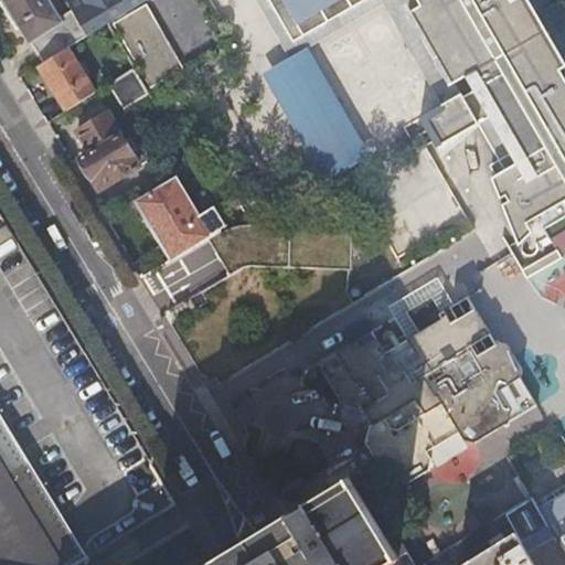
[(0,0),(0,2),(17,30),(21,28),(42,63),(74,44),(88,35),(76,14),(72,8),(60,16),(50,0),(0,0)]
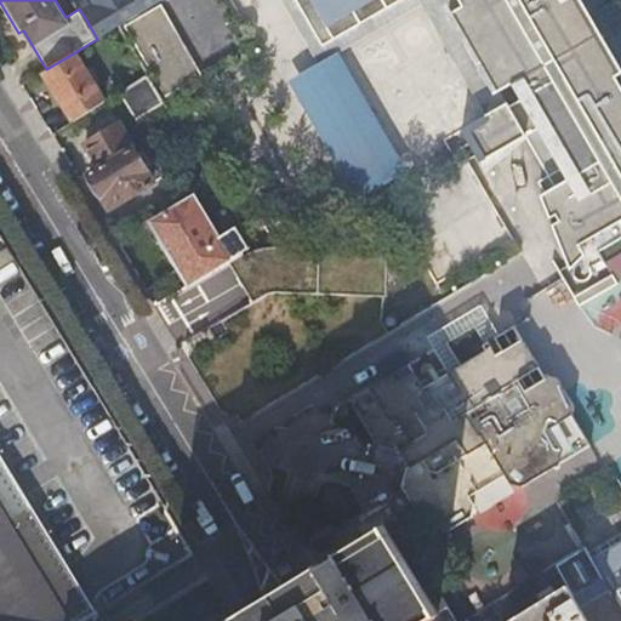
[(84,16),(97,39),(120,26),(142,12),(135,0),(74,0),(79,9),(84,16)]
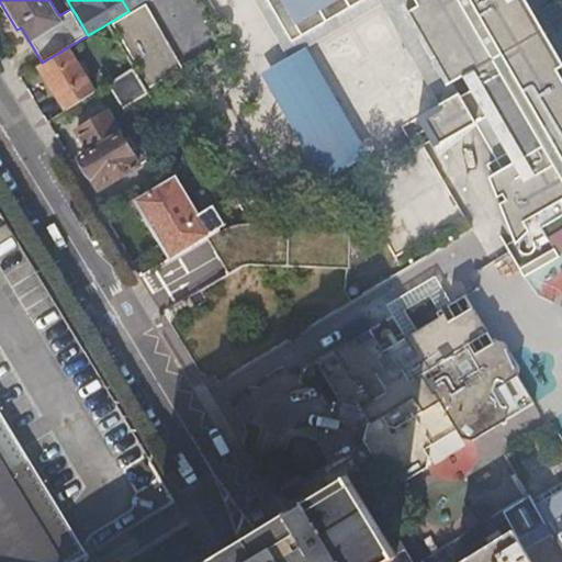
[(255,0),(288,57),(305,47),(306,47),(381,4),(438,105),(458,94),(460,98),(471,92),(462,77),(446,87),(405,13),(396,0),(363,0),(301,36),(292,20),(282,25),(267,0),(255,0)]
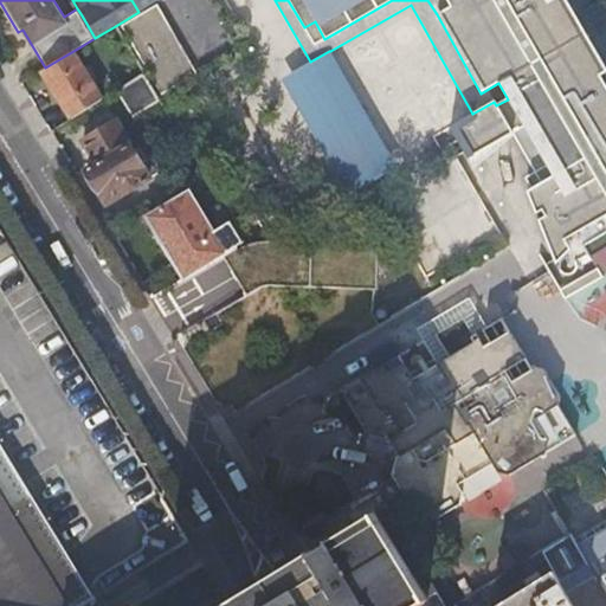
[(288,0),(304,27),(315,21),(324,39),(392,0),(445,0),(450,7),(437,14),(481,94),(498,83),(508,100),(496,105),(494,102),(472,114),(449,127),(468,159),(490,147),(511,134),(534,173),(523,178),(530,188),(526,192),(555,264),(574,252),(586,245),(587,247),(605,236),(605,82),(595,64),(603,60),(586,31),(581,33),(567,8),(572,6),(567,0),(553,0),(549,2),(548,0),(288,0)]
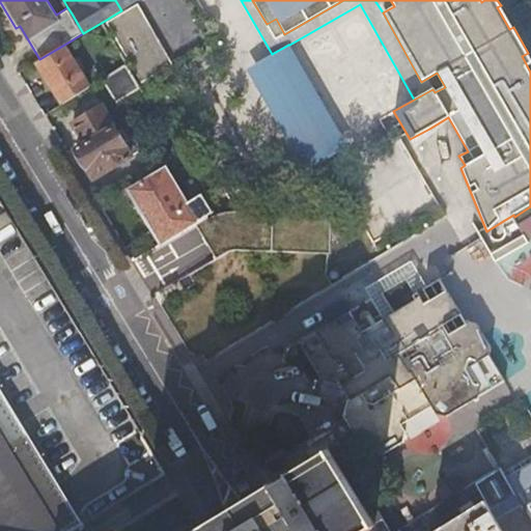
[(390,0),(374,0),(383,12),(394,6),(390,0)]
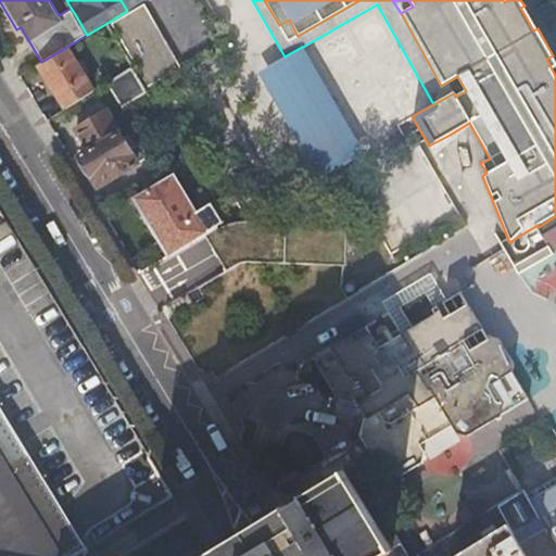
[(111,22),(148,86),(180,67),(144,3),(111,22)]
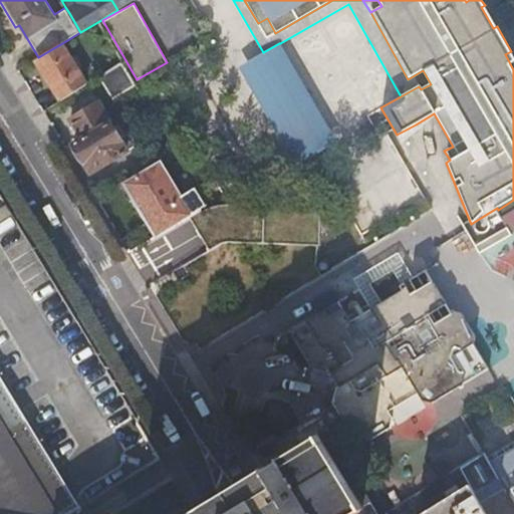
[(61,100),(91,83),(67,40),(38,57),(37,58),(61,100)]
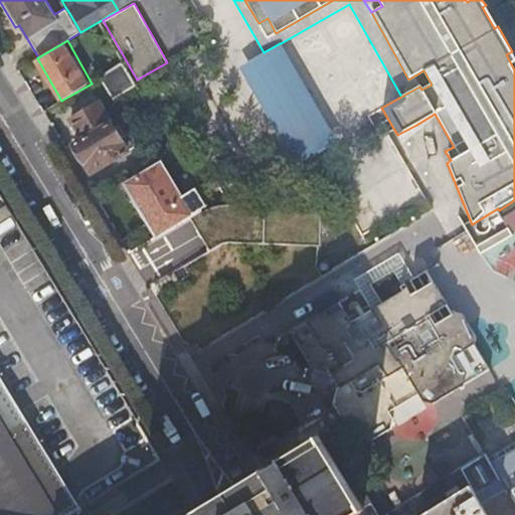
[(265,52),(264,52),(238,66),(296,166),(337,142),(281,43),(265,52)]
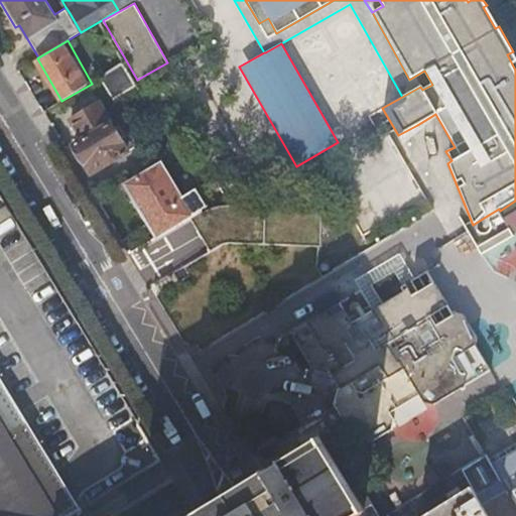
[(280,43),(264,52),(265,52),(281,43),(280,43)]
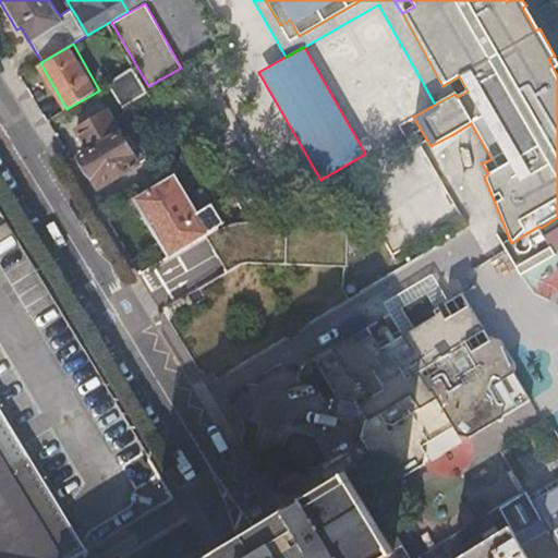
[(147,89),(135,69),(109,84),(121,104),(123,108),(149,94),(147,89)]
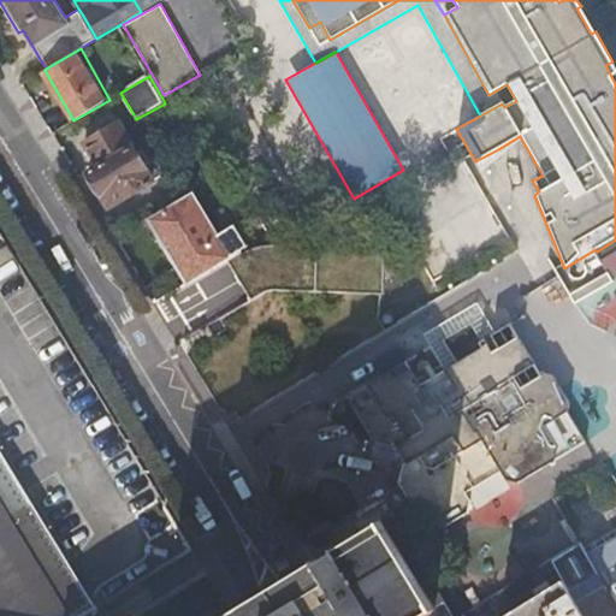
[(159,164),(153,161),(144,166),(134,147),(134,146),(119,123),(87,142),(100,165),(89,172),(110,207),(159,178),(163,171),(159,164)]
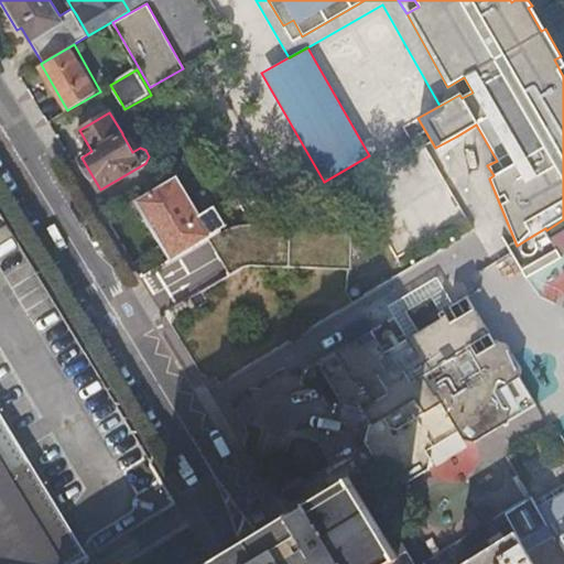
[(218,209),(215,204),(196,215),(176,180),(139,202),(172,256),(173,256),(205,236),(207,235),(226,224),(218,209)]
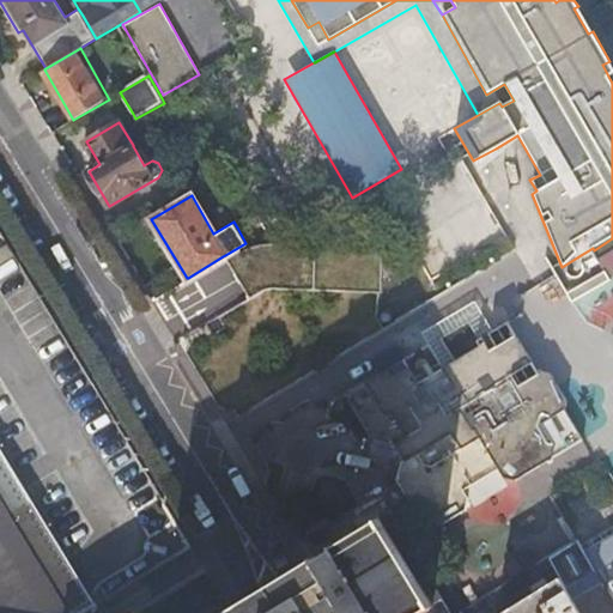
[(225,255),(223,256),(235,277),(248,298),(261,291),(314,291),(314,247),(246,243),(225,255)]
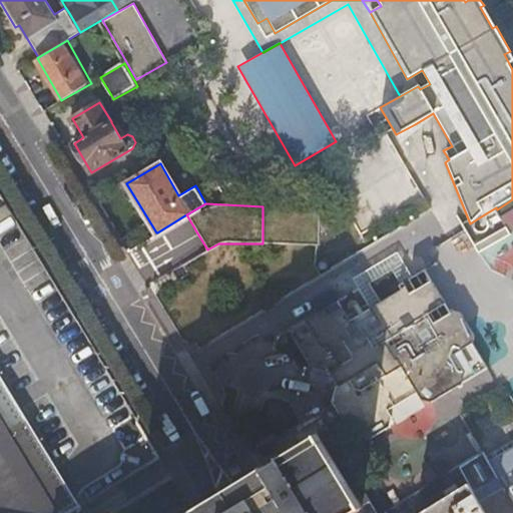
[(12,213),(7,204),(0,208),(0,221),(13,214),(12,213)]
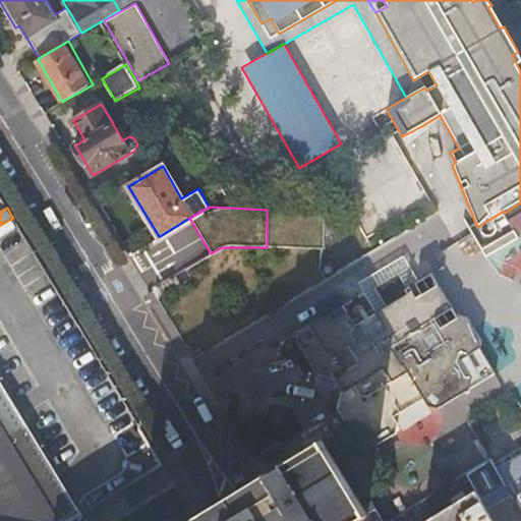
[(488,258),(520,240),(517,232),(483,251),(488,258)]
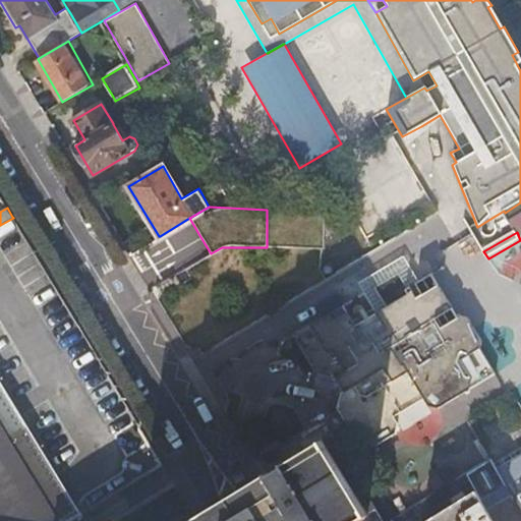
[(362,281),(379,311),(389,305),(378,286),(400,272),(409,288),(420,281),(406,255),(362,281)]
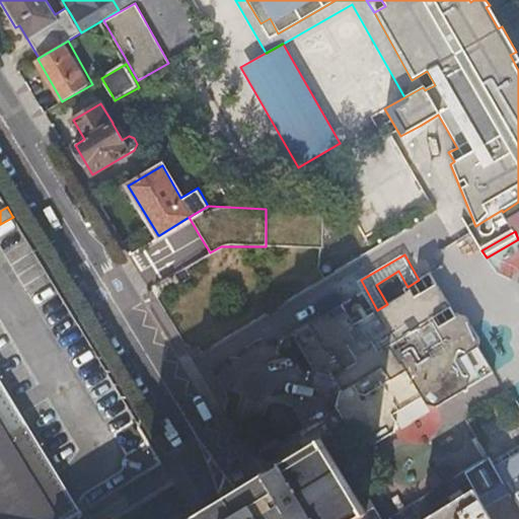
[(419,280),(408,287),(405,288),(408,293),(387,304),(377,310),(356,322),(344,303),(298,329),(296,337),(316,371),(337,377),(344,390),(341,392),(338,406),(357,440),(375,445),(395,433),(397,422),(393,415),(423,396),(427,403),(438,408),(495,373),(478,347),(482,339),(467,316),(460,313),(457,315),(431,273),(419,280)]
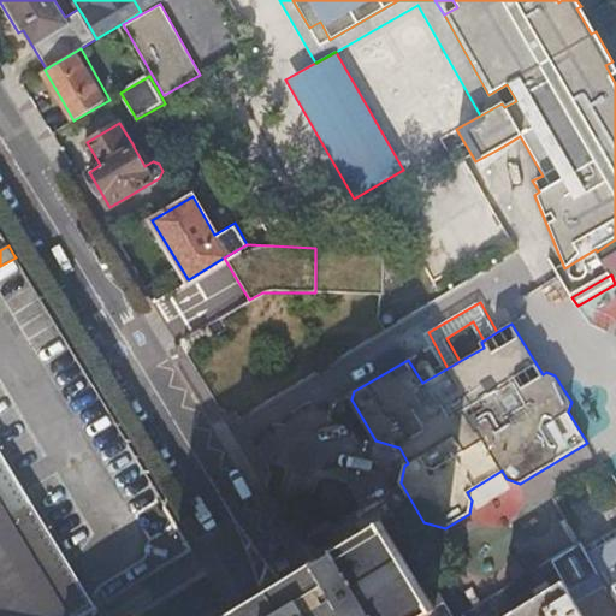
[(207,336),(202,327),(184,338),(187,342),(190,347),(207,336)]
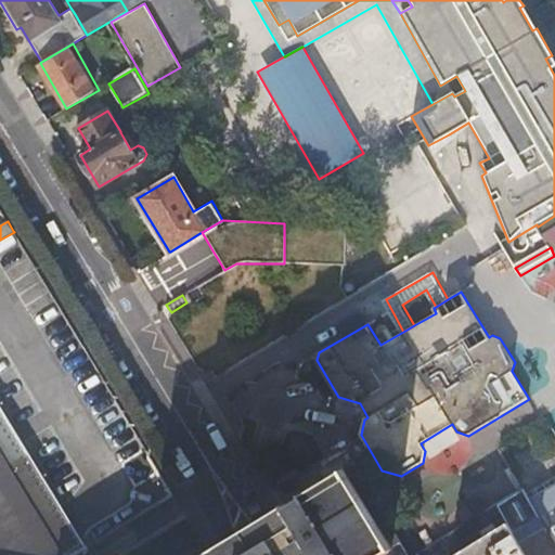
[(0,405),(0,554),(66,554),(84,544),(0,405)]
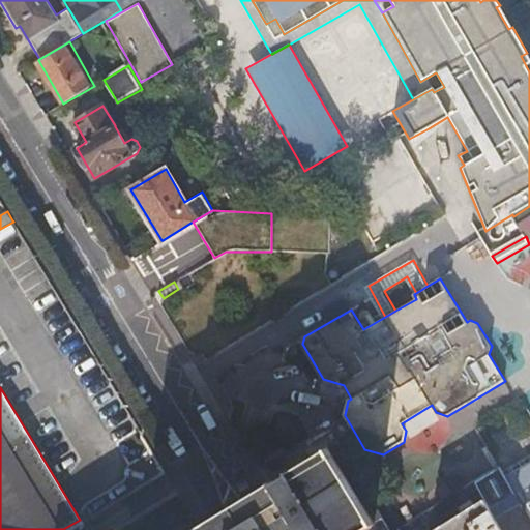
[(389,529),(337,441),(325,448),(327,451),(292,472),(290,469),(288,471),(289,473),(282,478),(273,481),(273,480),(270,481),(273,486),(236,508),(200,529),(196,529),(194,529),(389,529)]
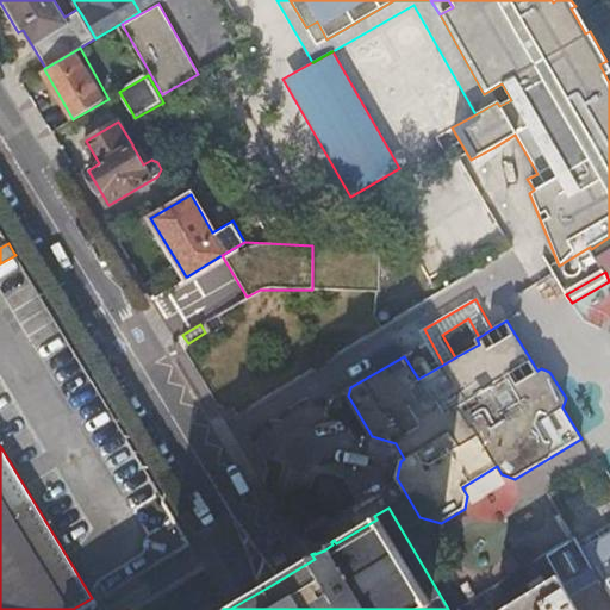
[(324,514),(297,530),(300,535),(303,540),(330,523),(324,514)]
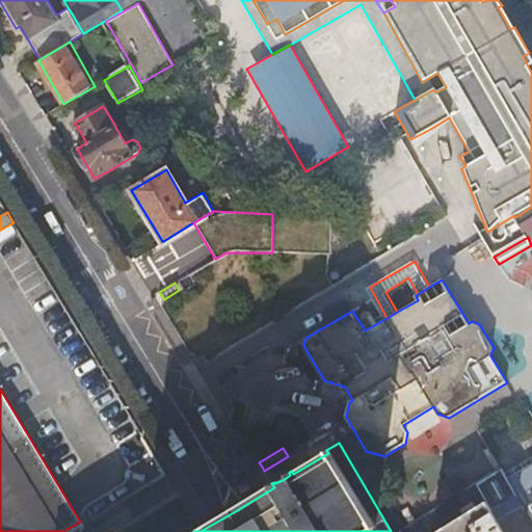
[(531,531),(531,455),(502,474),(500,470),(475,485),(485,503),(503,531),(531,531)]
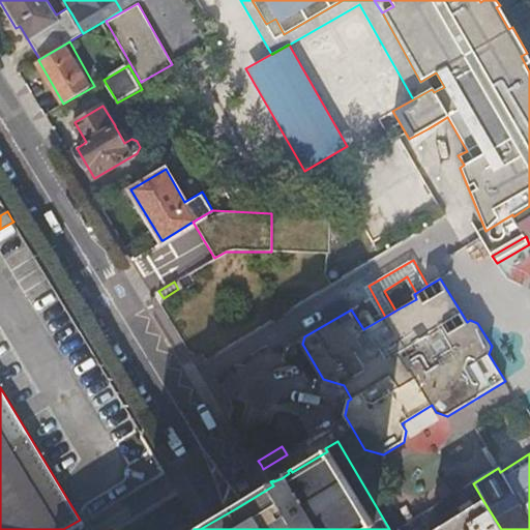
[(501,529),(483,501),(434,529),(501,529)]
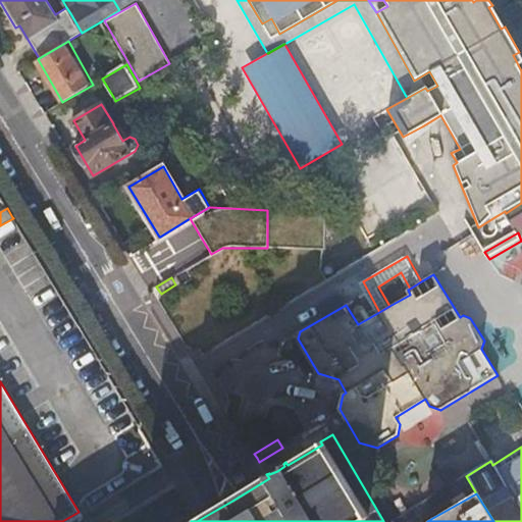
[(92,521),(86,511),(64,521),(92,521)]
